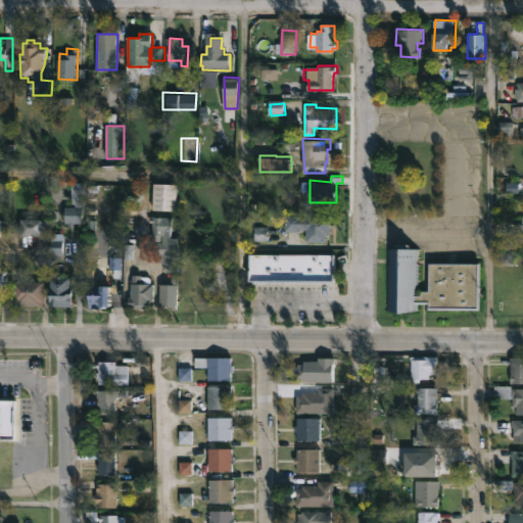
[(84,203),(84,207),(87,207),(87,227),(82,227),(82,224),(76,224),(76,227),(69,227),(69,224),(65,224),(65,207),(75,207),(75,204),(72,204),(72,183),(86,183),(86,203),(84,203)]
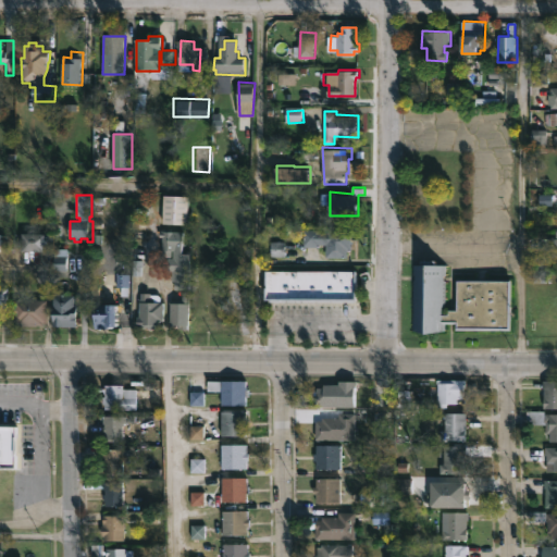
[(192,197),(190,226),(164,225),(165,197),(192,197)]
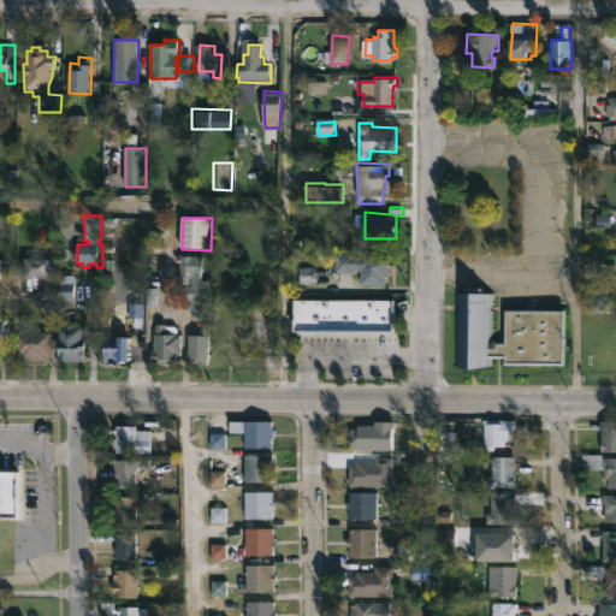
[(70,249),(69,261),(60,261),(59,277),(52,276),(52,279),(25,278),(27,259),(52,260),(53,260),(60,260),(60,248),(70,249)]
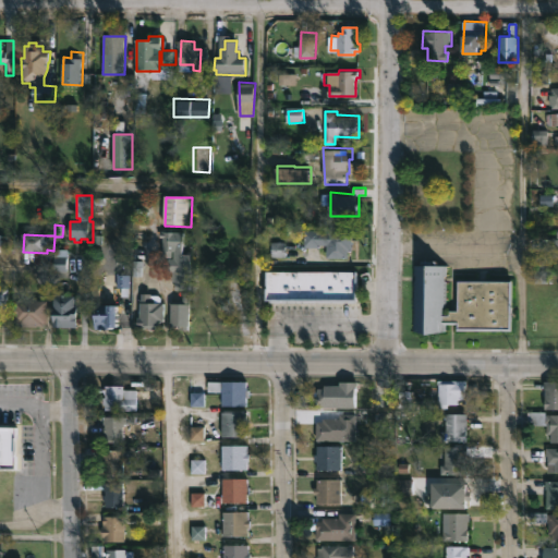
[(353,229),(353,251),(350,251),(350,256),(328,256),(328,244),(320,244),(319,246),(305,246),(305,228),(318,228),(318,232),(332,233),(332,229),(353,229)]
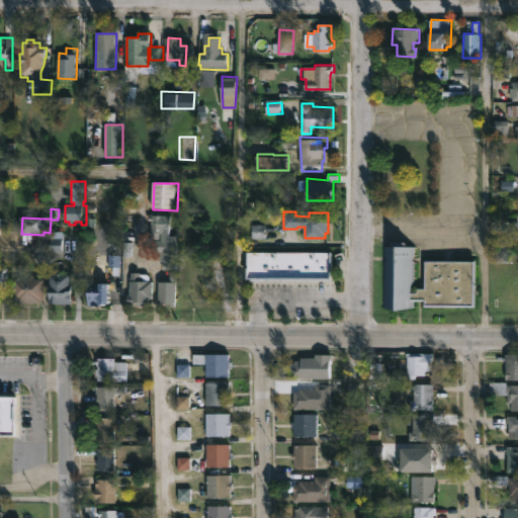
[(171,216),(171,233),(151,235),(150,217),(171,216)]
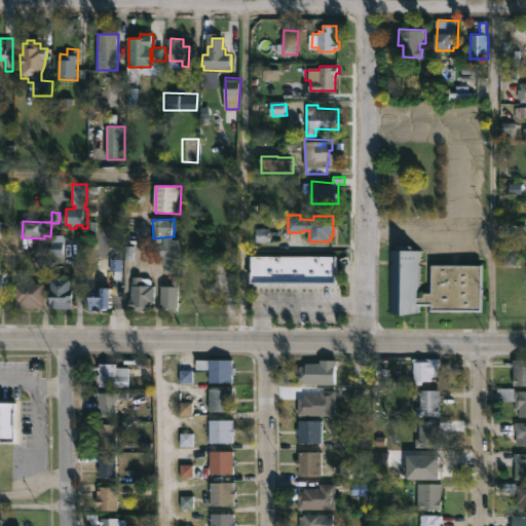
[(180,240),(180,274),(165,273),(166,257),(164,257),(164,249),(166,249),(166,239),(180,240)]
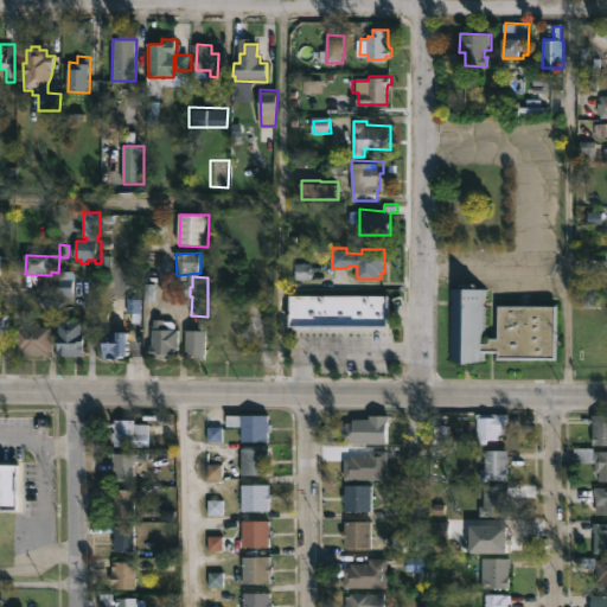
[(475,285),(475,287),(484,287),(484,300),(481,300),(481,340),(486,340),(486,337),(496,337),(496,304),(557,304),(556,358),(493,357),(493,352),(483,351),(483,359),(446,359),(446,287),(459,287),(459,281),(475,281),(475,285)]
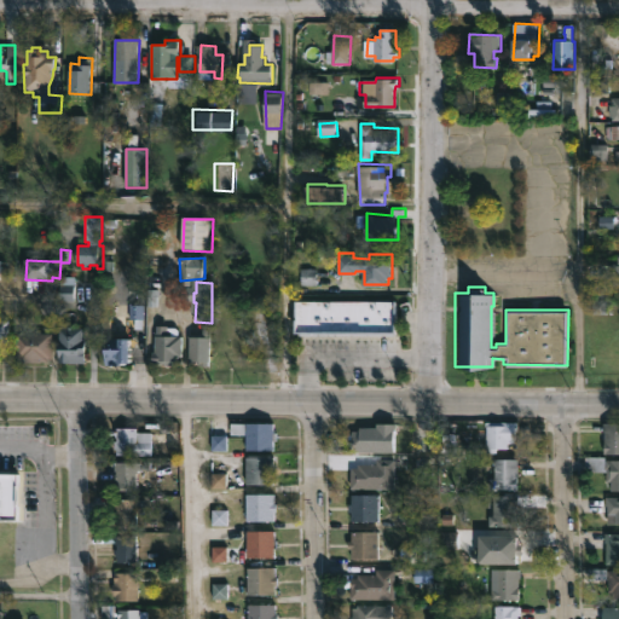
[(397,304),(397,331),(399,331),(399,339),(296,337),(296,329),(298,329),(298,300),(397,301),(397,304)]
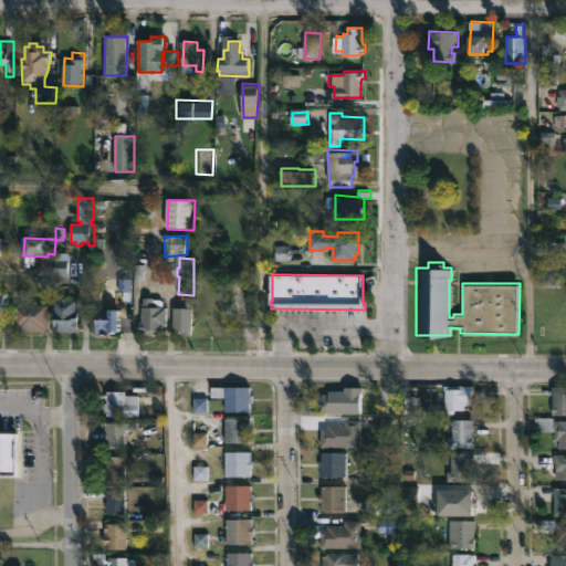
[(133,280),(132,301),(126,301),(127,316),(122,316),(122,318),(121,335),(96,334),(98,308),(121,310),(122,301),(124,301),(124,293),(119,292),(119,286),(108,286),(108,279),(133,280)]
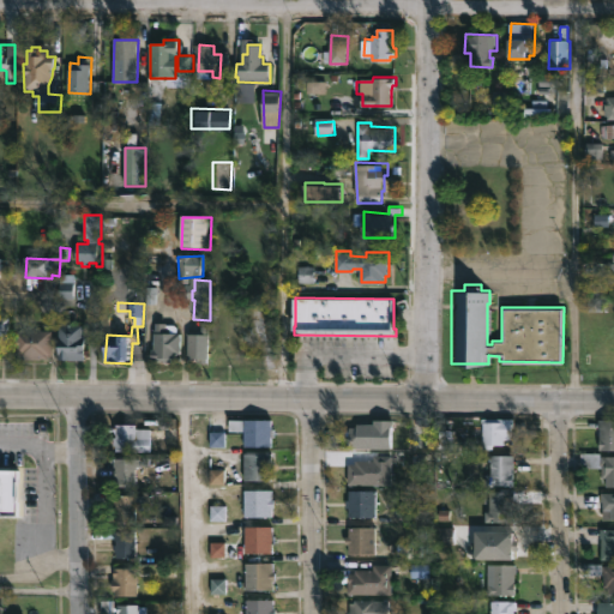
[(0,315),(11,317),(10,339),(2,339),(2,359),(0,357),(0,315)]
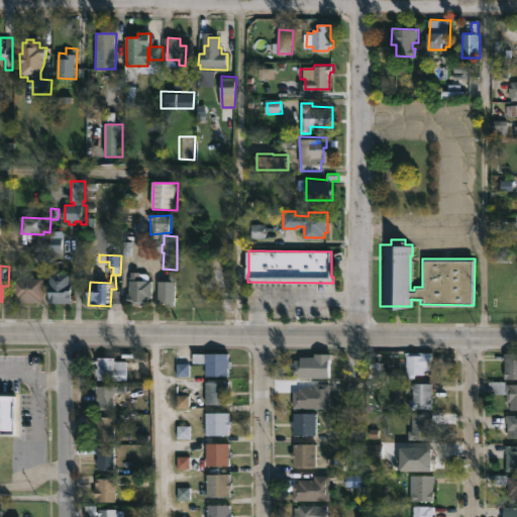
[(73,285),(72,303),(63,303),(63,305),(50,303),(52,270),(61,271),(60,275),(70,275),(70,285),(73,285)]
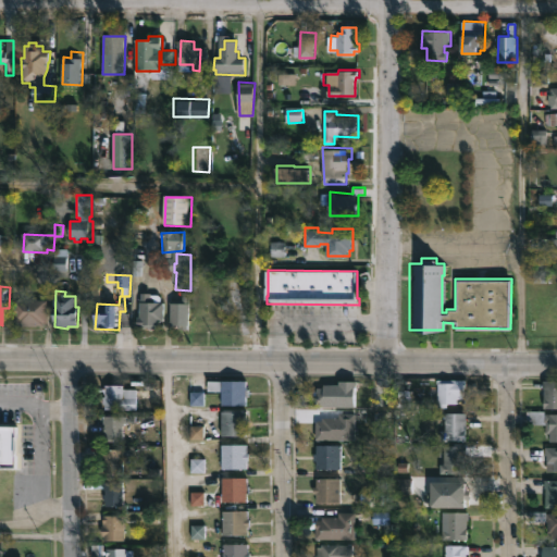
[(190,296),(190,331),(180,331),(180,326),(171,326),(171,302),(183,304),(184,296),(190,296)]
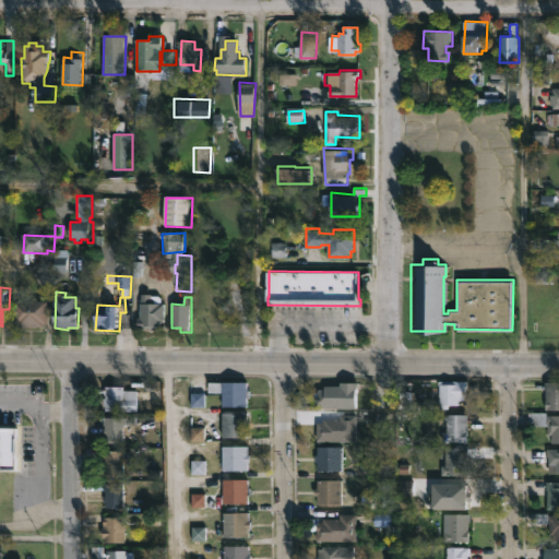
[(49,301),(49,323),(44,323),(44,325),(37,326),(19,326),(19,322),(14,322),(15,299),(49,301)]
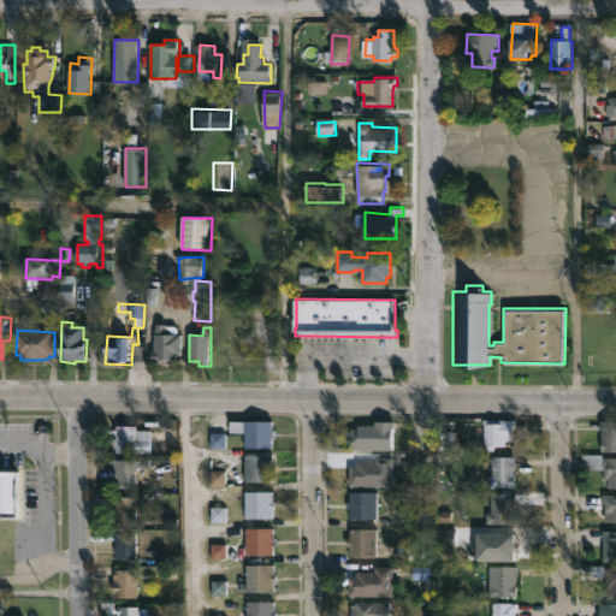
[(183,336),(182,351),(178,351),(178,360),(172,360),(172,365),(166,365),(166,361),(153,360),(153,350),(155,350),(155,336),(164,336),(164,331),(172,331),(171,336),(183,336)]
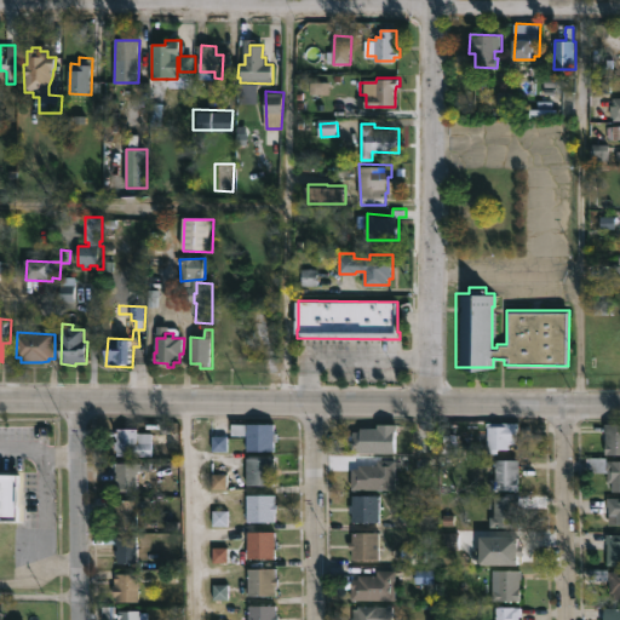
[(275,438),(275,441),(271,441),(271,451),(245,449),(245,422),(273,423),(271,432),(275,432),(275,438)]
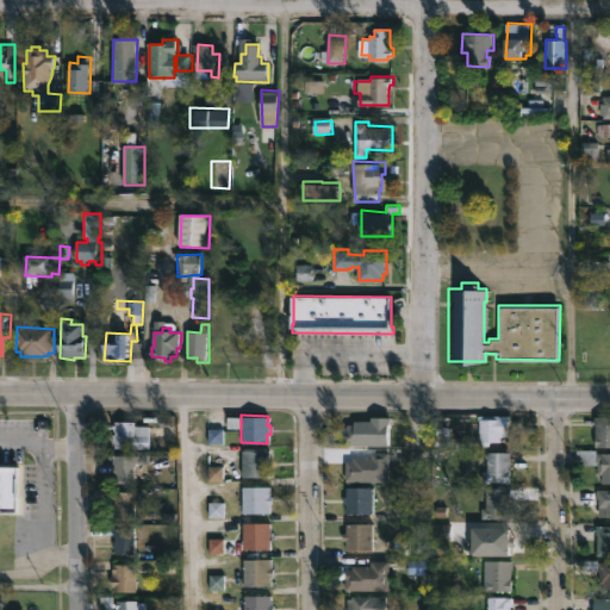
[(489,446),(478,446),(478,415),(508,415),(506,436),(499,435),(499,441),(489,441),(489,446)]
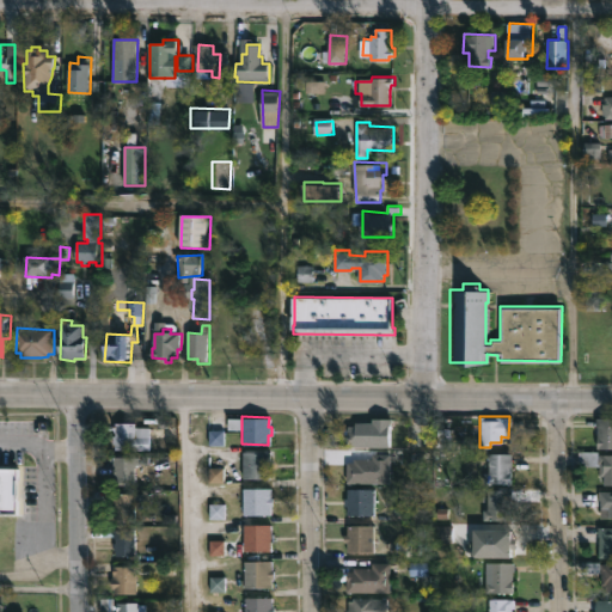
[(390,417),(390,421),(392,421),(392,433),(389,433),(389,446),(347,445),(348,424),(354,426),(354,421),(369,422),(371,417),(390,417)]
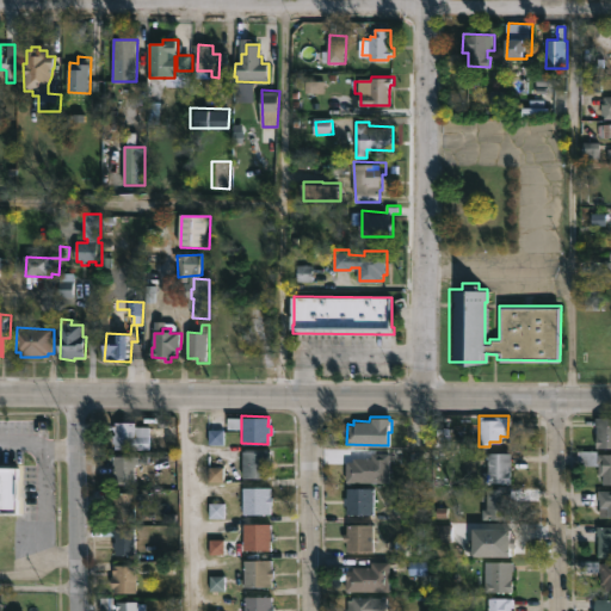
[(610,417),(610,448),(596,448),(597,426),(594,426),(594,417),(610,417)]
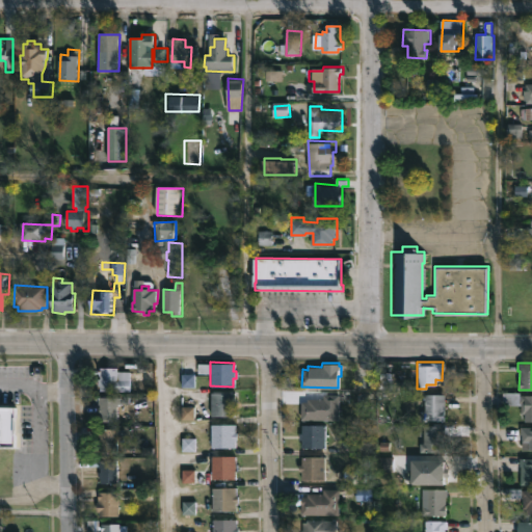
[(129,372),(129,391),(99,390),(99,386),(96,384),(98,367),(116,367),(115,370),(129,371),(129,372)]
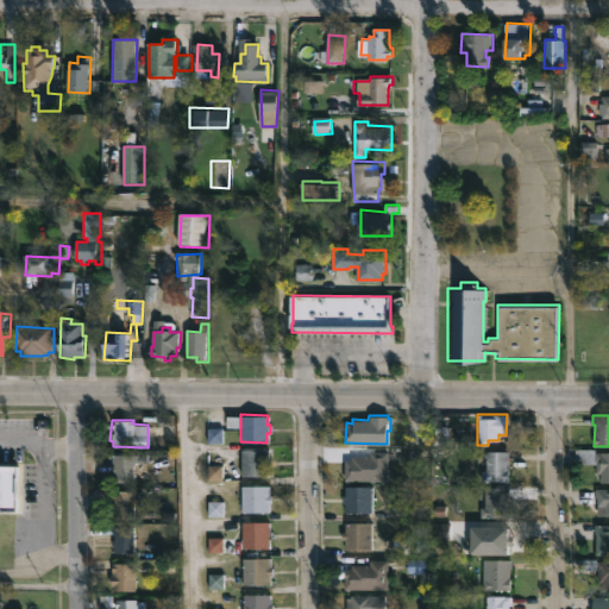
[(270,460),(269,475),(242,475),(242,463),(239,463),(242,449),(270,450),(270,460)]
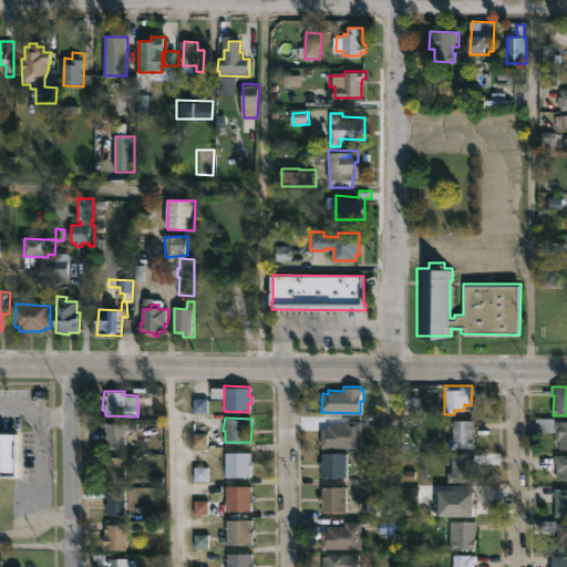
[(554,418),(554,420),(566,420),(566,449),(558,449),(558,441),(555,441),(555,432),(535,432),(535,418),(554,418)]
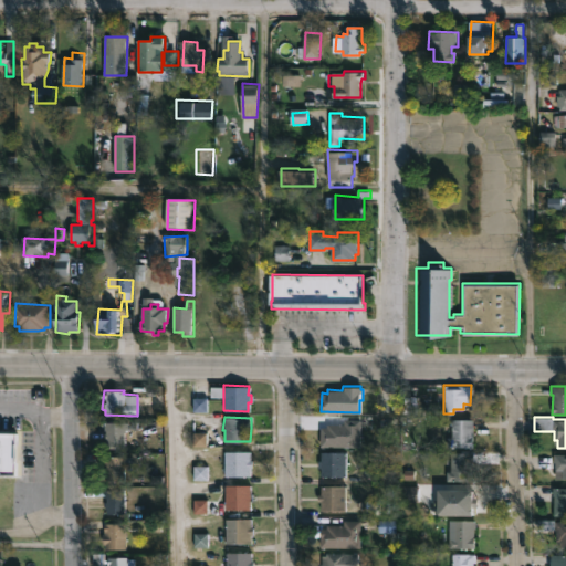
[(360,419),(359,447),(318,446),(320,427),(326,427),(326,423),(343,423),(343,419),(360,419)]
